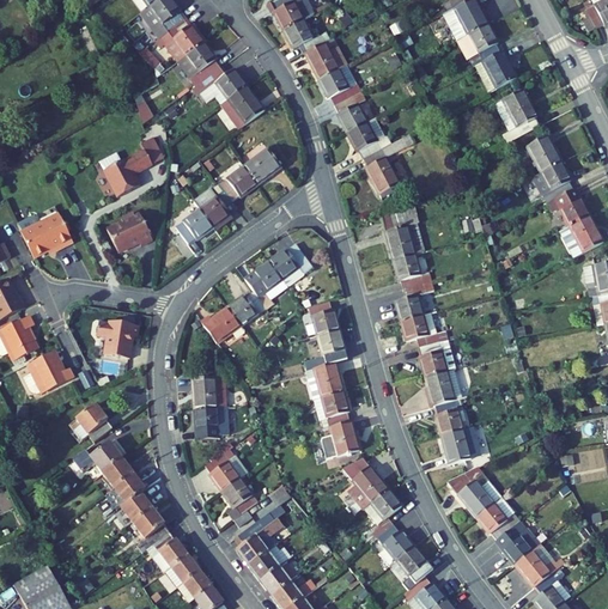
[(160,38),(186,20),(180,12),(182,11),(172,0),(163,0),(152,8),(143,16),(160,38)]
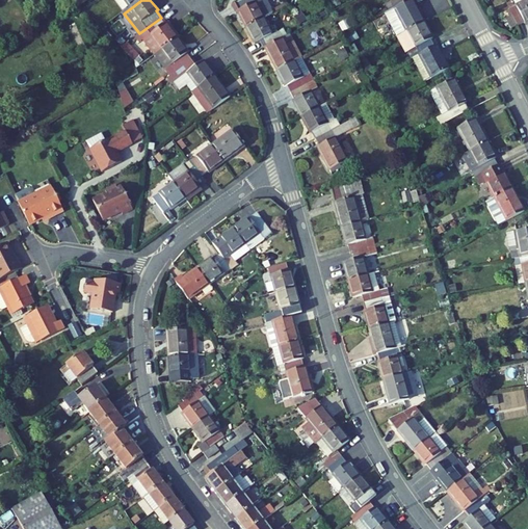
[(246,27),(264,18),(260,8),(266,5),(264,0),(240,0),(233,4),(236,11),(238,10),(246,27)]
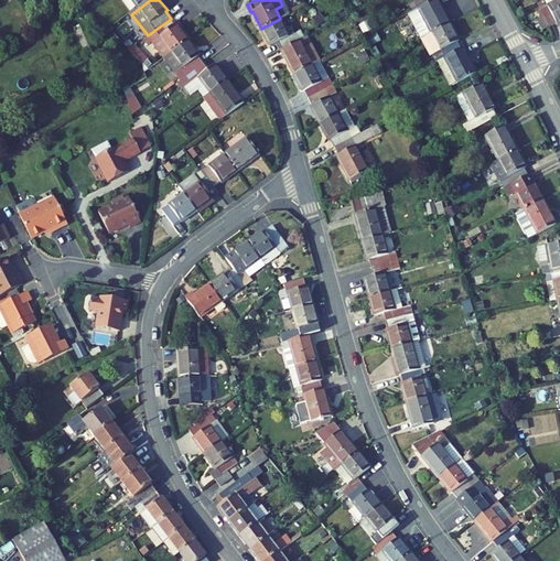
[(418,0),(409,4),(413,12),(418,10),(435,1),(434,0),(418,0)]
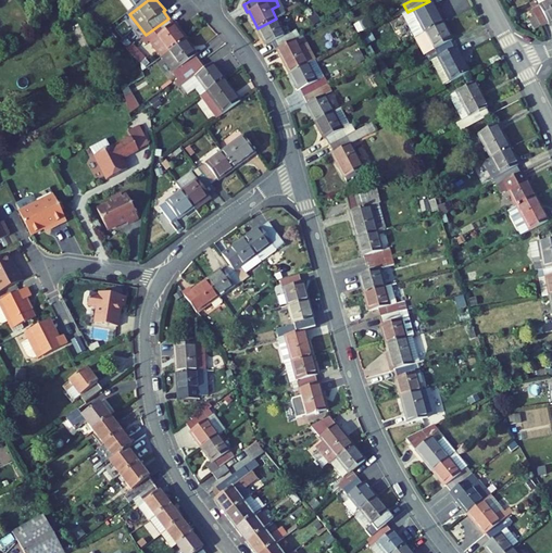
[(431,0),(429,1),(412,10),(425,34),(443,24),(453,19),(444,1),(446,1),(446,0),(431,0)]
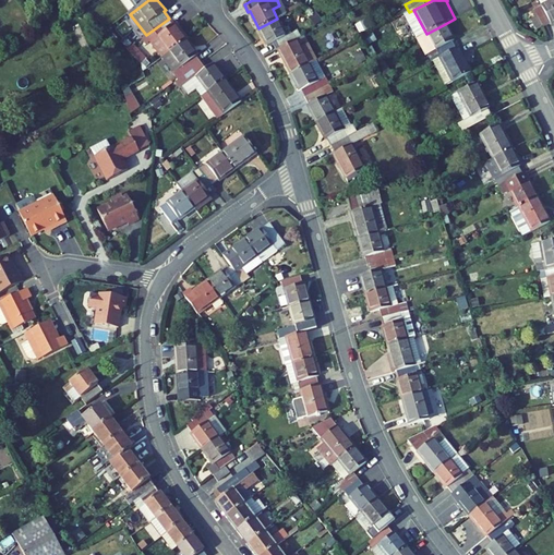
[(553,23),(553,0),(538,0),(541,7),(532,11),(541,28),(549,24),(550,26),(553,23)]
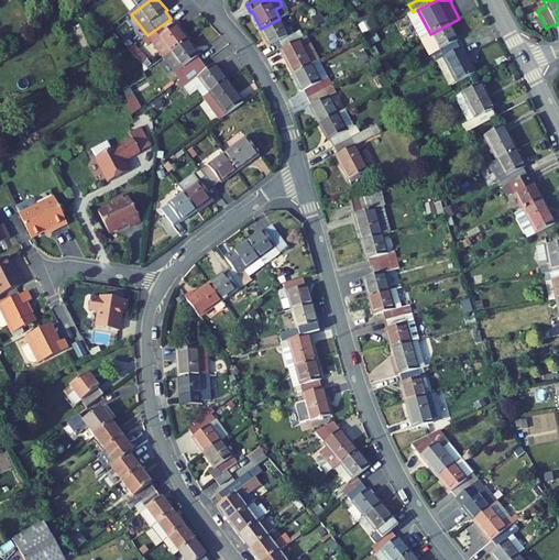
[(164,57),(189,39),(178,24),(176,25),(171,19),(148,35),(164,57)]
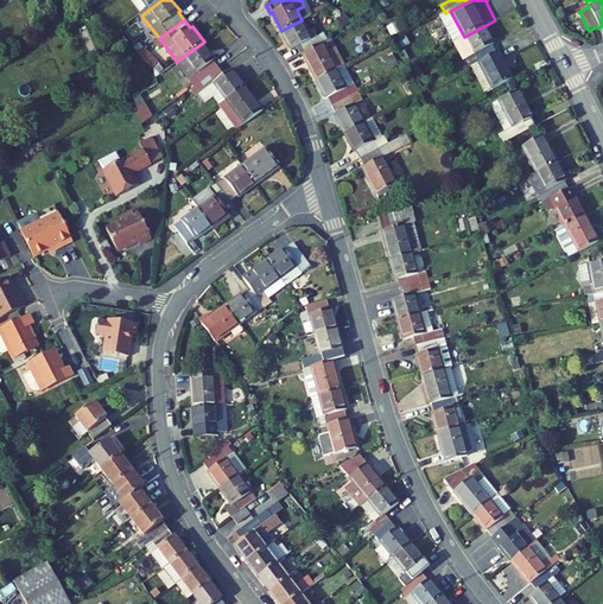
[(302,20),(281,31),(292,50),(300,46),(304,53),(323,44),(318,36),(312,39),(302,20)]
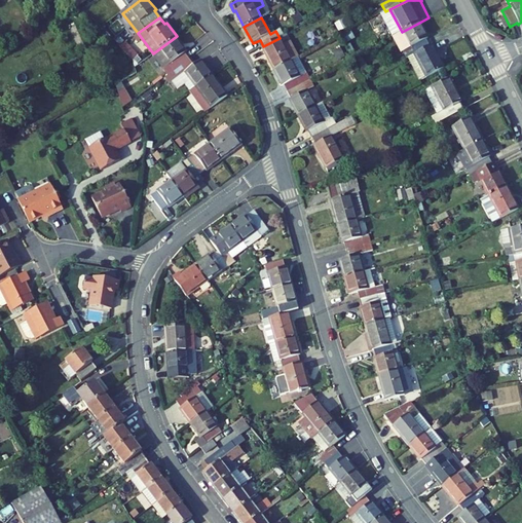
[(432,46),(419,23),(402,32),(410,48),(403,51),(406,59),(413,55),(432,46)]
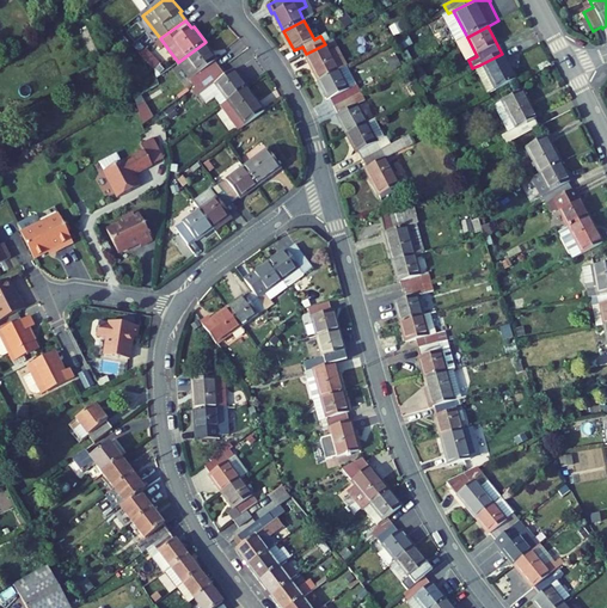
[(458,42),(468,60),(477,56),(467,37),(458,42)]
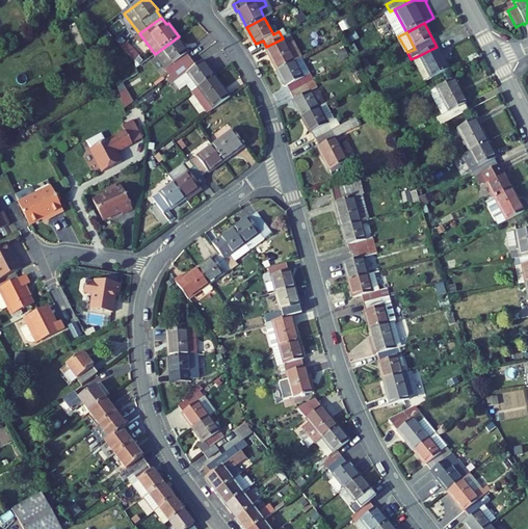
[(170,75),(192,59),(188,53),(189,52),(179,36),(155,54),(170,75)]
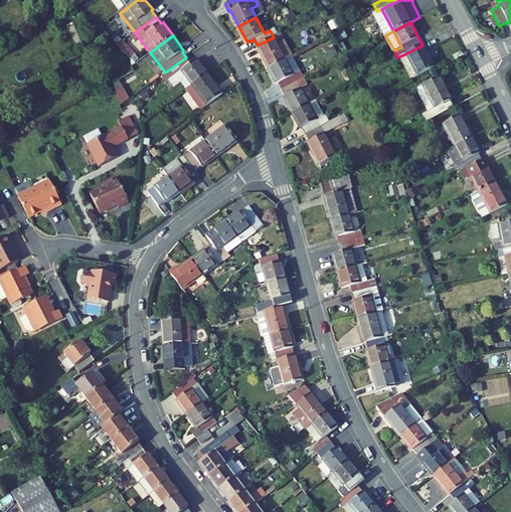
[(121,36),(114,40),(124,55),(131,51),(121,36)]
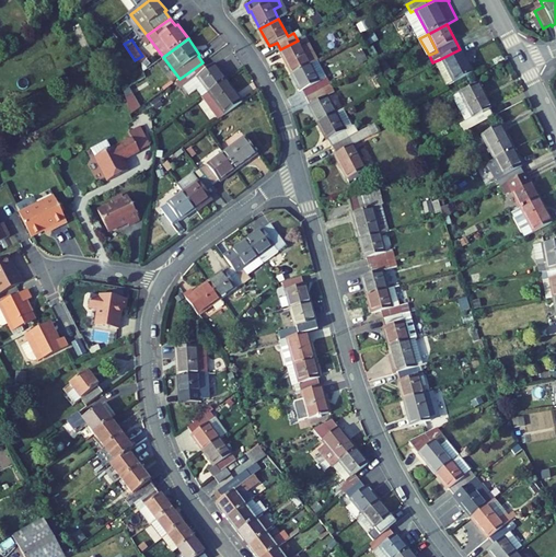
[(291,74),(310,65),(298,41),(280,49),(279,50),(291,74)]
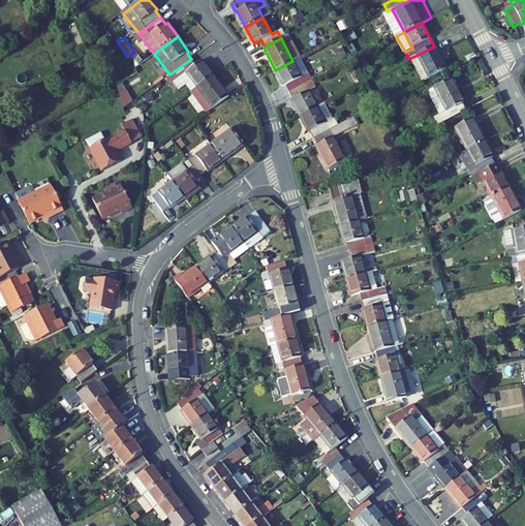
[(445,68),(434,47),(415,56),(428,78),(445,68)]
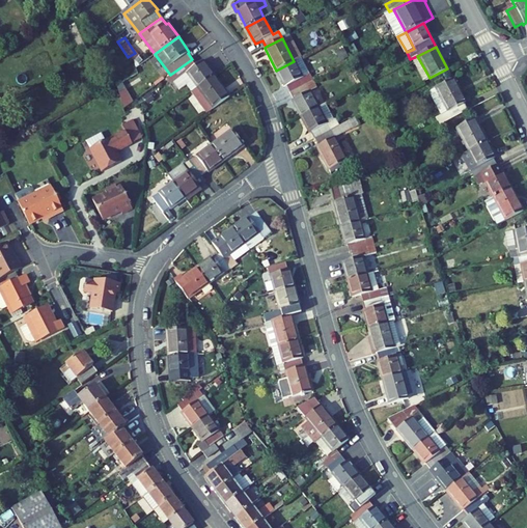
[(289,92),(313,80),(302,57),(294,61),(276,71),(284,86),(286,86),(289,92)]
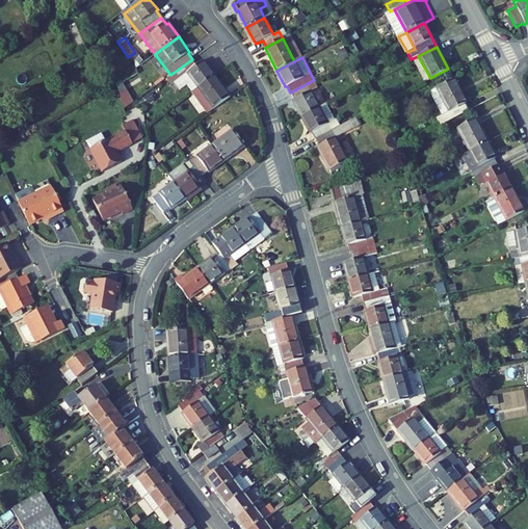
[(189,72),(200,86),(215,75),(205,60),(198,65),(192,59),(170,75),(176,81),(183,77),(189,72)]
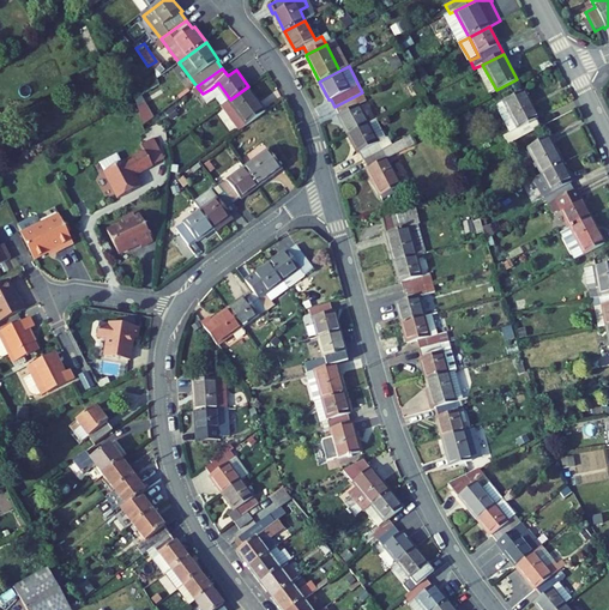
[(218,83),(211,89),(223,104),(230,100),(218,83)]
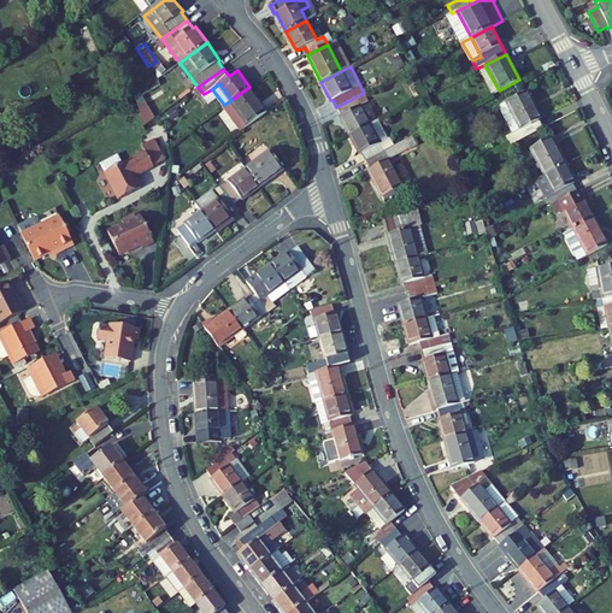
[(249,87),(231,100),(224,105),(242,130),(268,112),(249,87)]
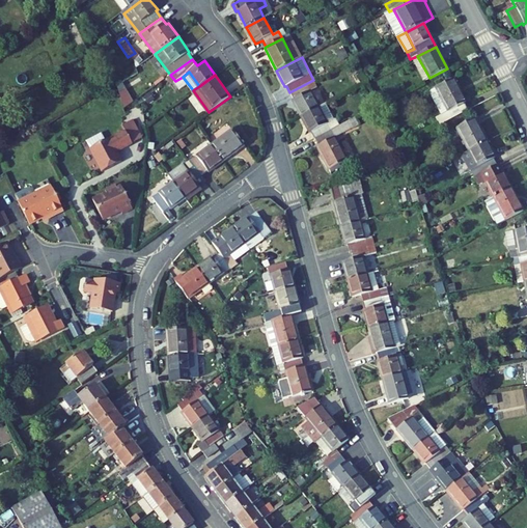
[(436,117),(440,124),(467,111),(463,103),(465,103),(452,79),(435,88),(447,111),(436,117)]
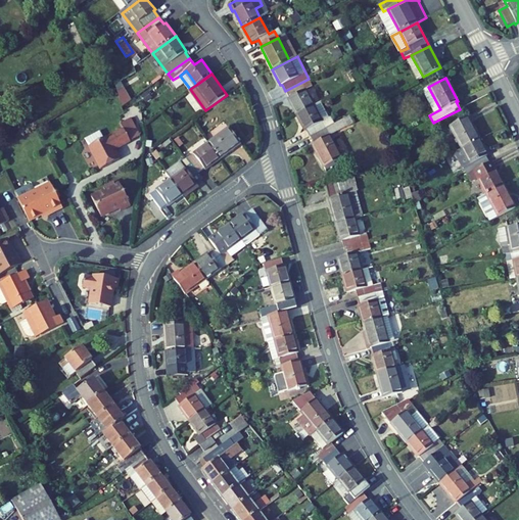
[(296,114),(314,106),(305,90),(313,87),(309,79),(285,91),(289,98),(288,99),(296,114)]
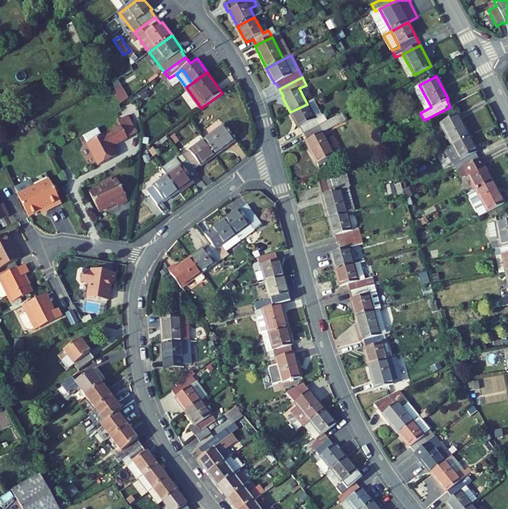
[(307,104),(290,112),(298,127),(300,126),(303,133),(325,122),(313,100),(307,104)]
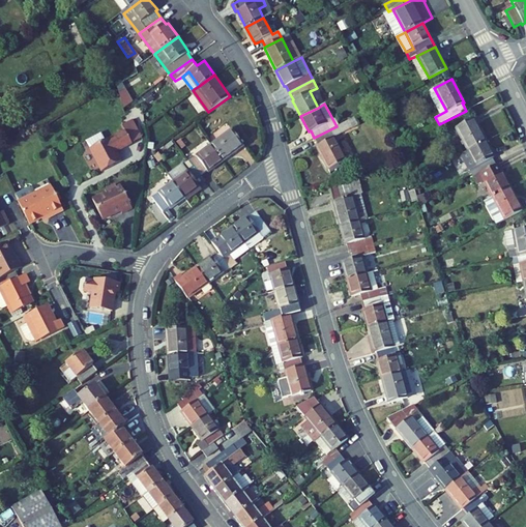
[(337,126),(314,138),(318,145),(317,145),(329,169),(346,160),(332,137),(357,124),(353,117),(337,126)]
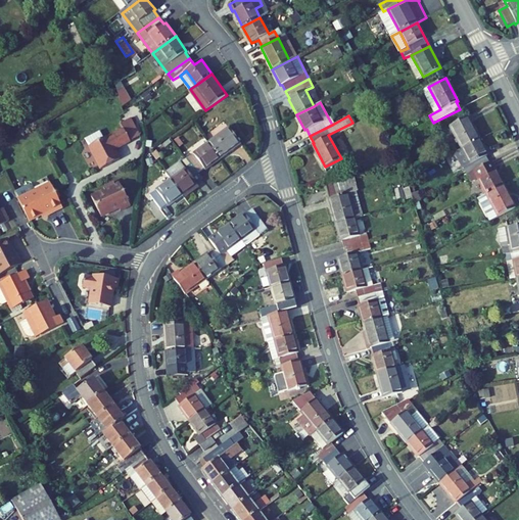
[(449,126),(461,148),(478,139),(466,116),(449,126)]
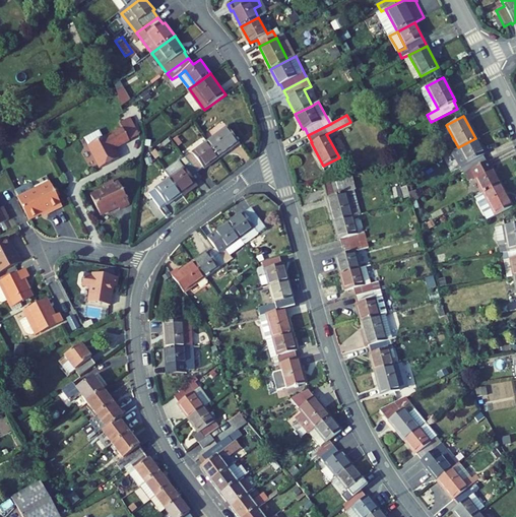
[(98,162),(101,168),(120,157),(117,152),(115,147),(140,134),(131,117),(121,122),(123,127),(109,135),(108,134),(88,145),(98,162)]
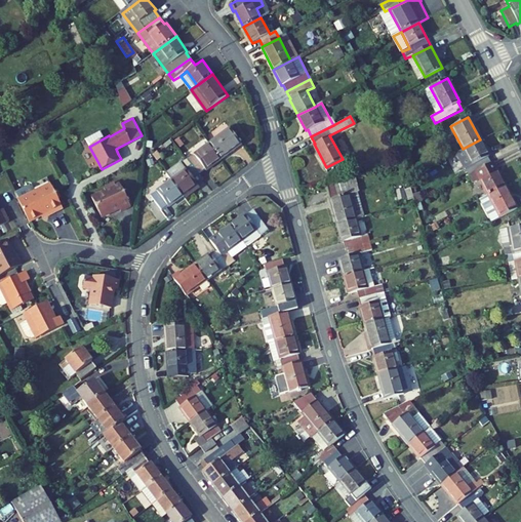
[(231,127),(209,143),(222,158),(242,144),(231,127)]
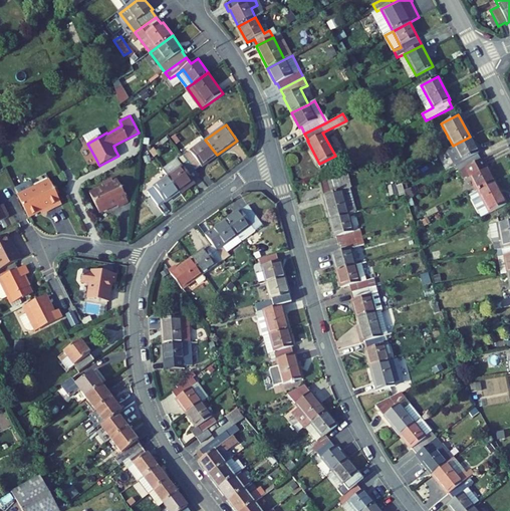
[(446,150),(458,172),(480,160),(477,153),(478,152),(470,137),(453,146),(446,150)]
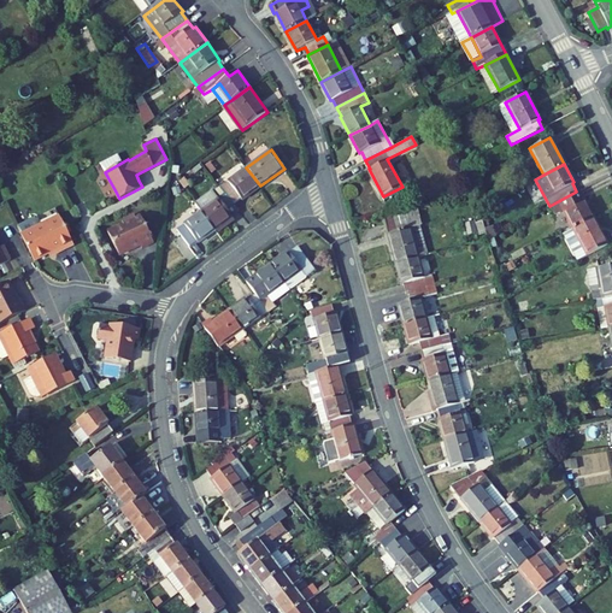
[(246,168),(222,186),(223,188),(235,204),(260,186),(246,168)]
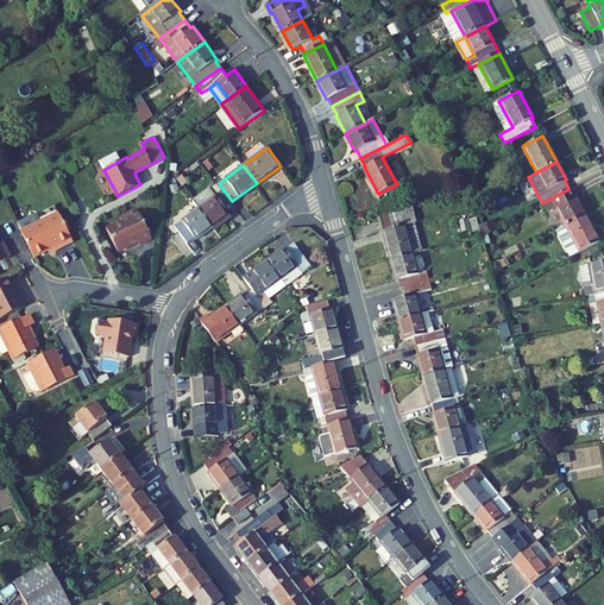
[(236,206),(232,201),(220,186),(213,190),(211,188),(194,201),(200,209),(214,227),(231,214),(230,212),(236,206)]
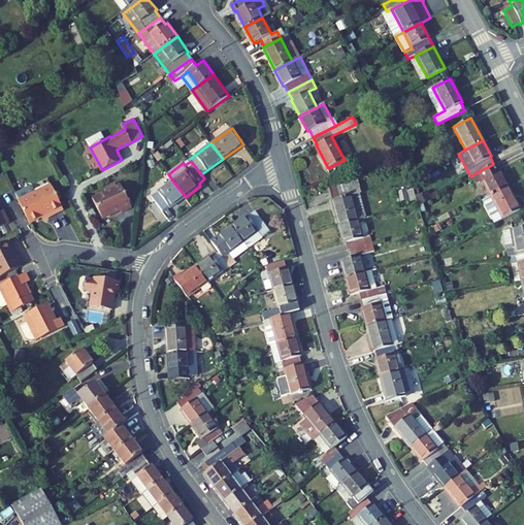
[(506,187),(495,163),(493,164),(470,176),(473,183),(481,178),(490,196),(506,187)]
